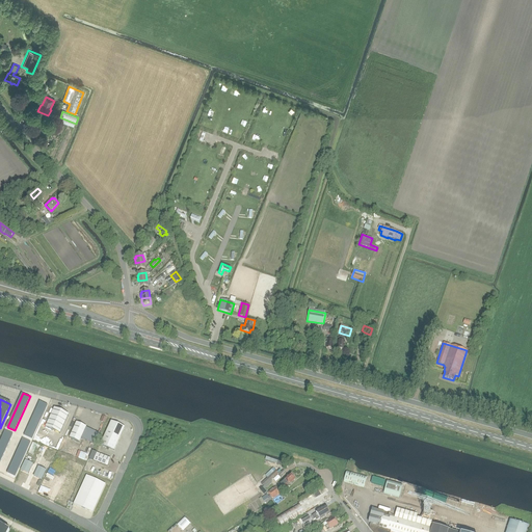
[(41,400),(24,434),(32,439),(48,404),(41,400)]
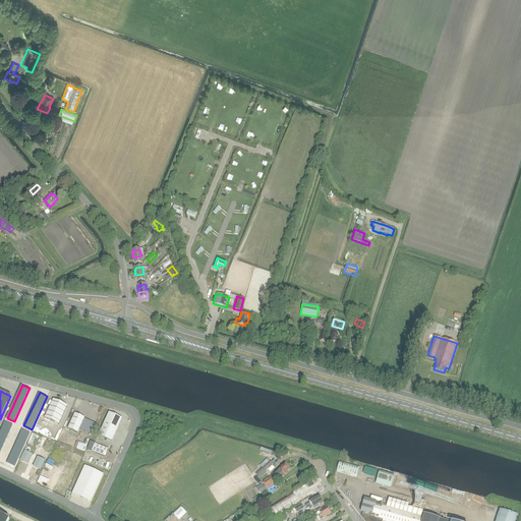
[(67,406),(53,399),(45,418),(59,424),(67,406)]
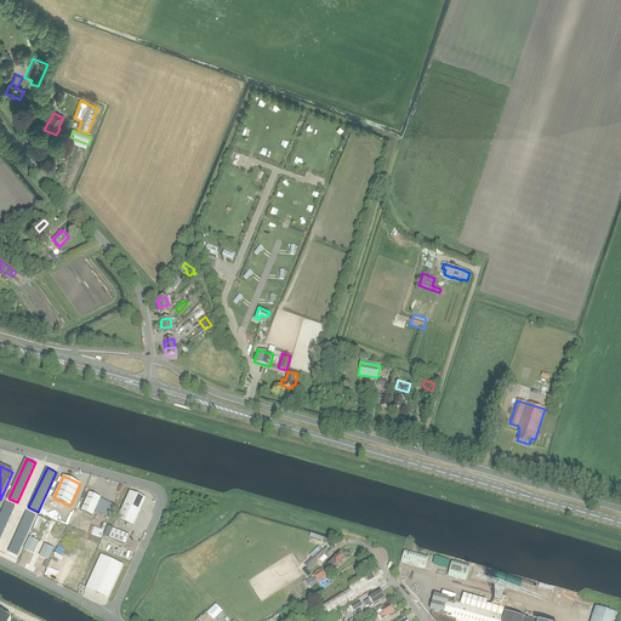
[(130,493),(118,519),(134,527),(146,500),(130,493)]
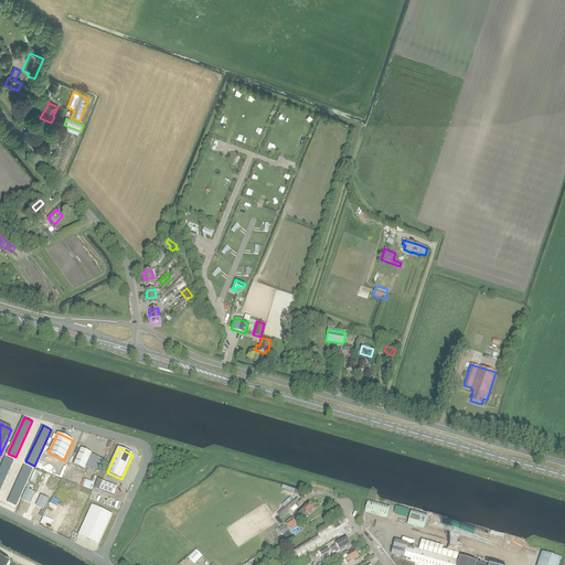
[(82,449),(74,465),(84,470),(92,454),(82,449)]
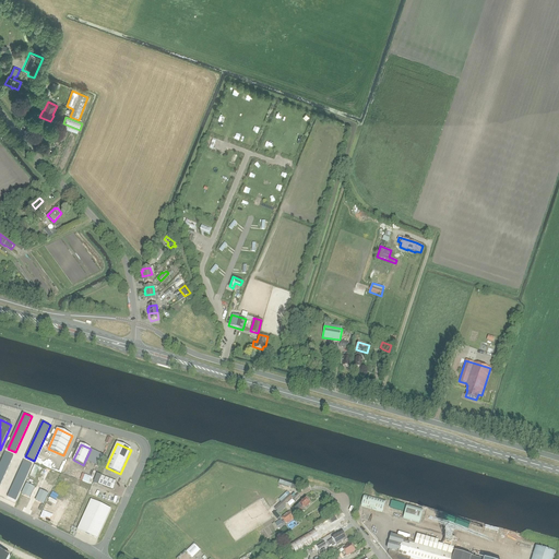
[(0,485),(13,456),(4,453),(0,463),(0,485)]
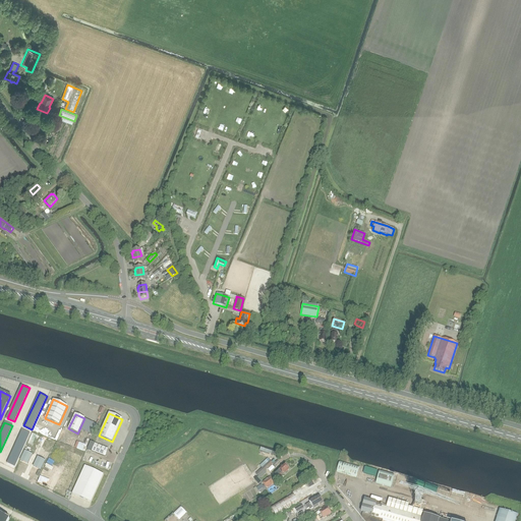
[(22,429),(7,464),(14,467),(30,433),(22,429)]
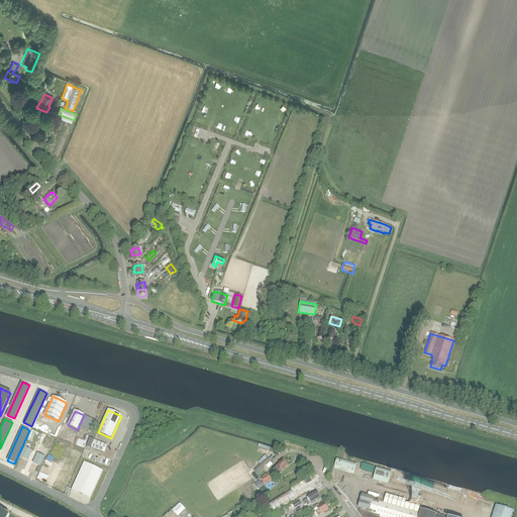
[(74,443),(82,446),(84,440),(76,437),(74,443)]
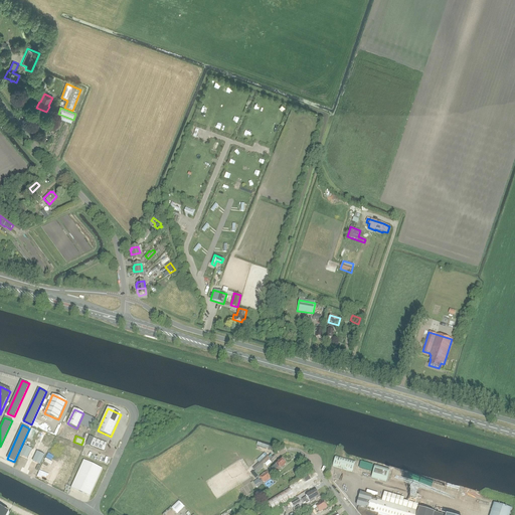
[(94,439),(91,447),(104,452),(107,444),(94,439)]
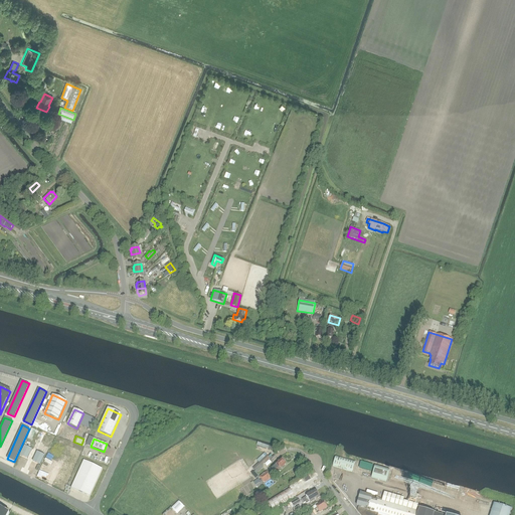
[(258,443),(256,446),(273,452),(274,448),(258,443)]
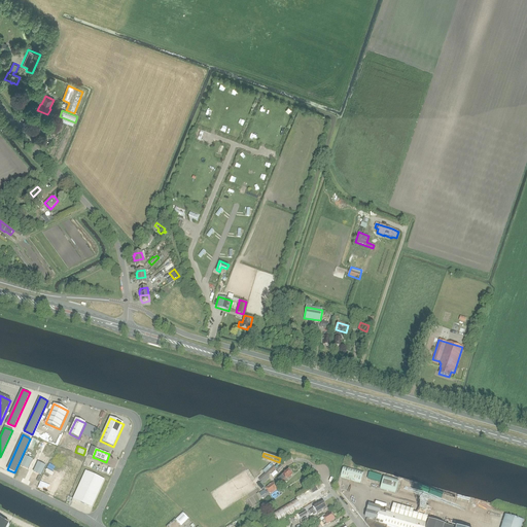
[(25,456),(21,465),(28,469),(32,460),(25,456)]
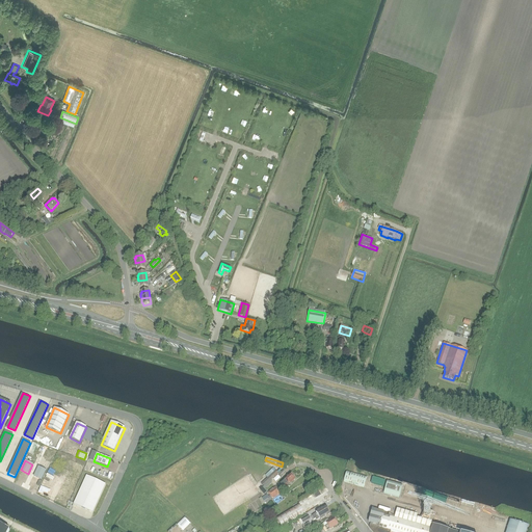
[(40,468),(34,477),(42,480),(47,472),(40,468)]
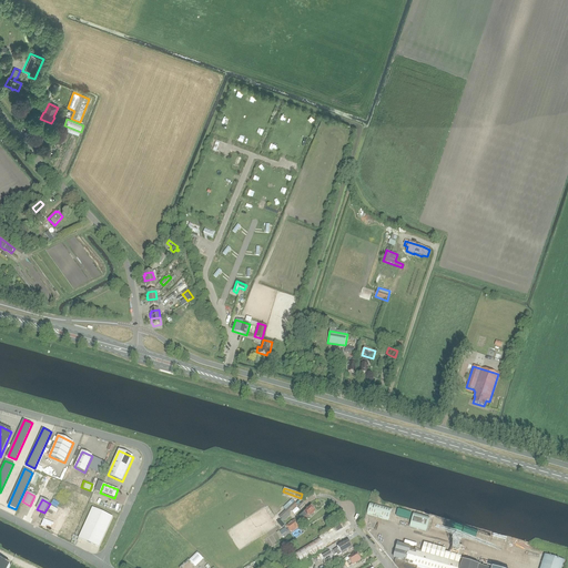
[(297,506),(294,503),(292,500),(283,508),(285,510),(279,517),(282,520),(297,506)]
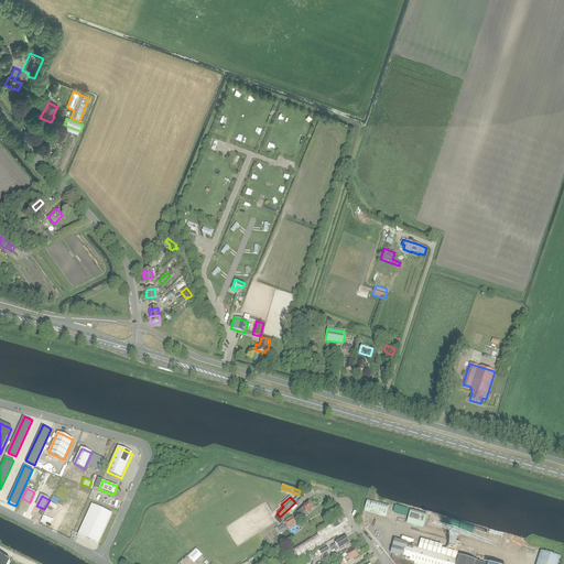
[(364,511),(375,514),(386,517),(389,506),(367,499),(364,511)]
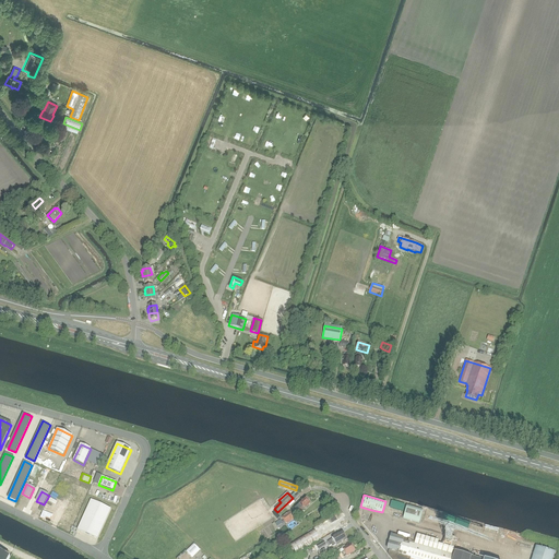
[(298,513),(302,509),(302,510),(310,503),(305,498),(294,509),(298,513)]
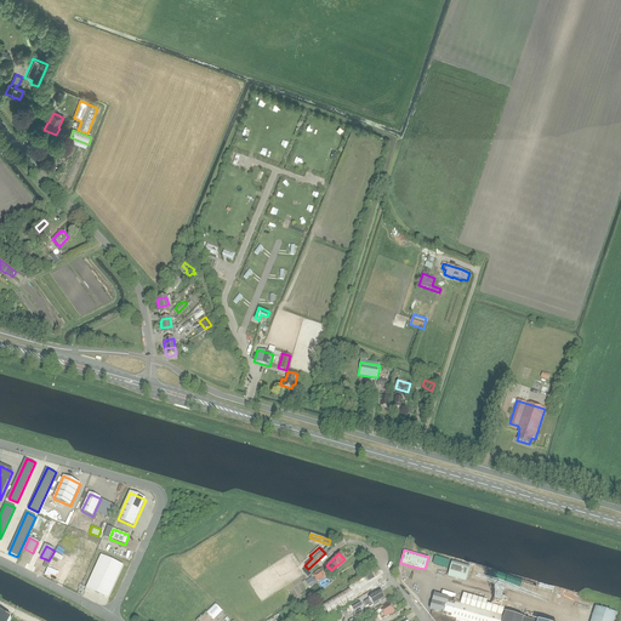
[(101,557),(85,590),(107,599),(123,567),(101,557)]
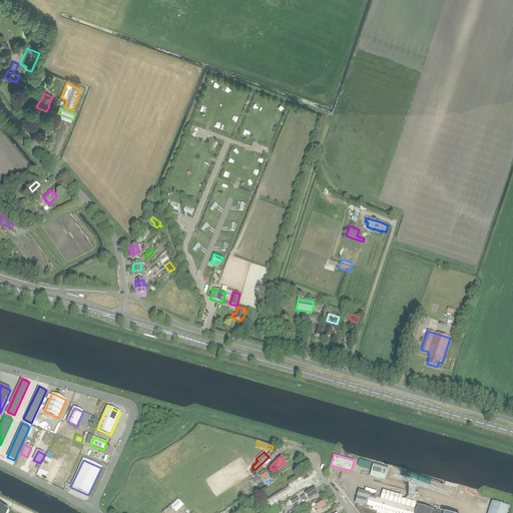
[(388,468),(373,464),(370,476),(385,480),(388,468)]
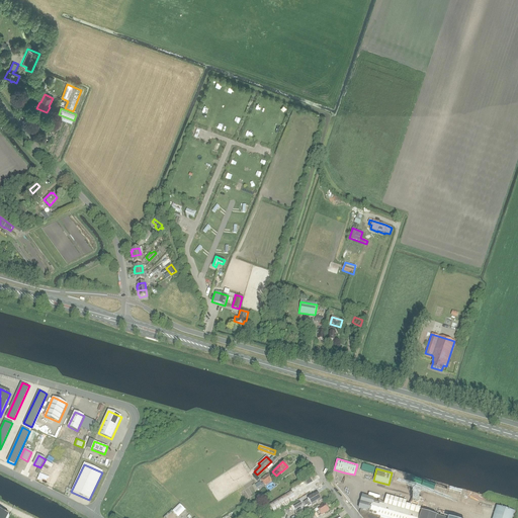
[(400,473),(399,480),(414,483),(415,476),(400,473)]
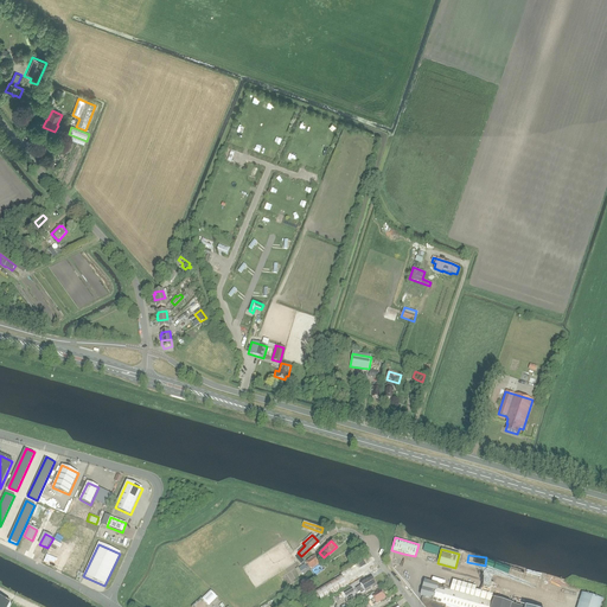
[(319,563),(314,556),(305,562),(310,568),(311,569),(319,563)]
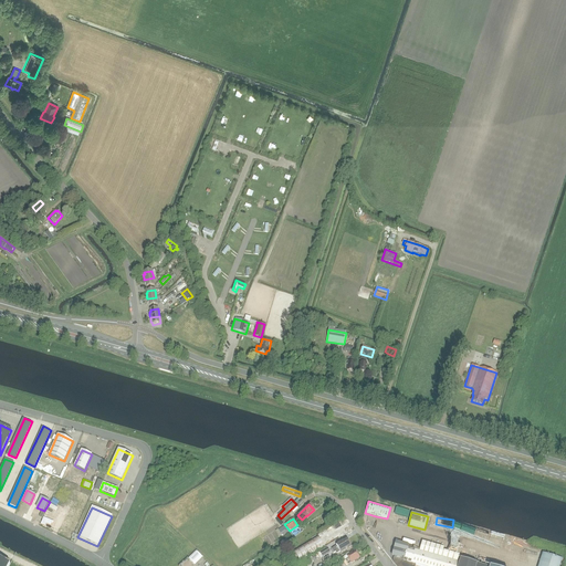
[(454,521),(452,527),(467,532),(469,525),(454,521)]
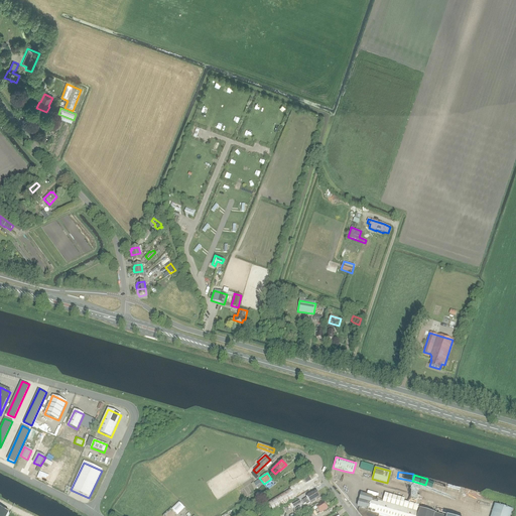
[(426,485),(439,489),(440,482),(428,479),(426,485)]
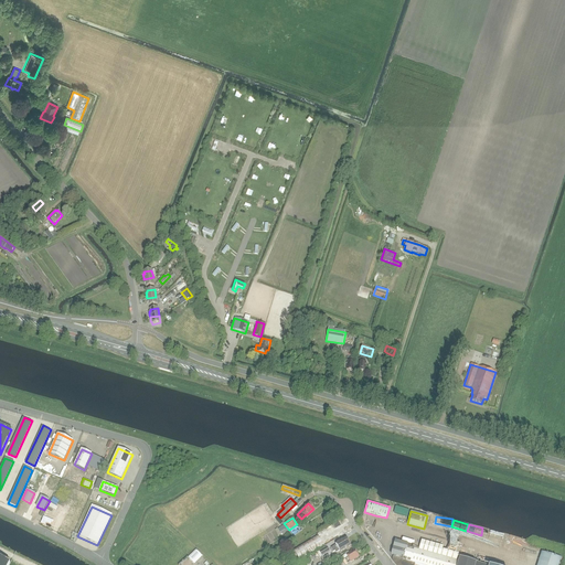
[(317,535),(292,550),(299,560),(323,545),(317,535)]
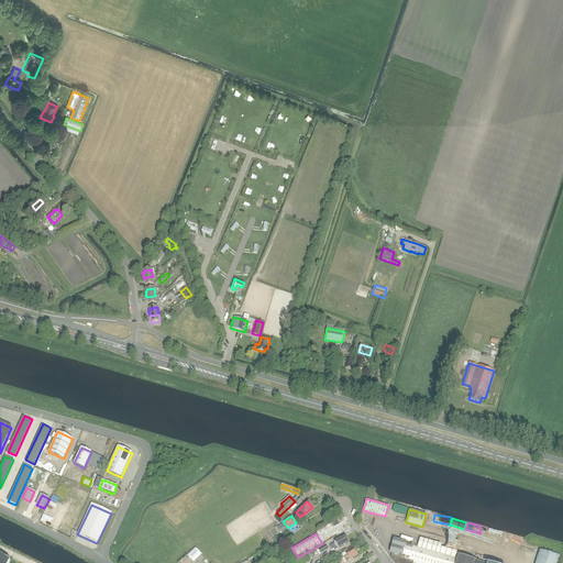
[(337,540),(337,541),(334,542),(334,543),(331,545),(330,547),(332,550),(333,550),(334,551),(338,549),(338,550),(349,543),(349,542),(348,540),(348,541),(346,539),(345,537),(344,536),(339,540),(338,539),(337,540)]
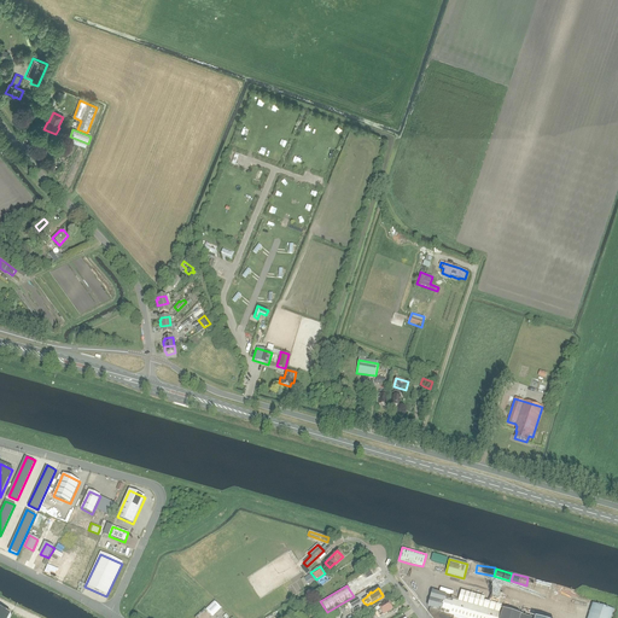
[(430,608),(429,613),(432,617),(453,617),(454,617),(456,617),(524,617),(502,612),(501,614),(500,614),(502,606),(483,601),(484,598),(461,590),(458,600),(445,596),(432,592),(427,608),(430,608)]
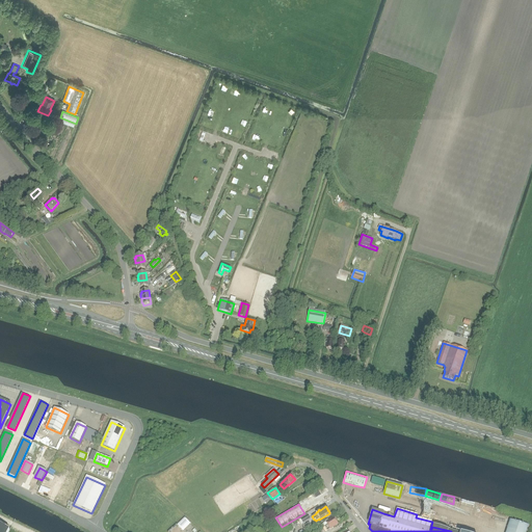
[(302,524),(307,522),(310,520),(309,517),(308,514),(300,519),(302,524)]
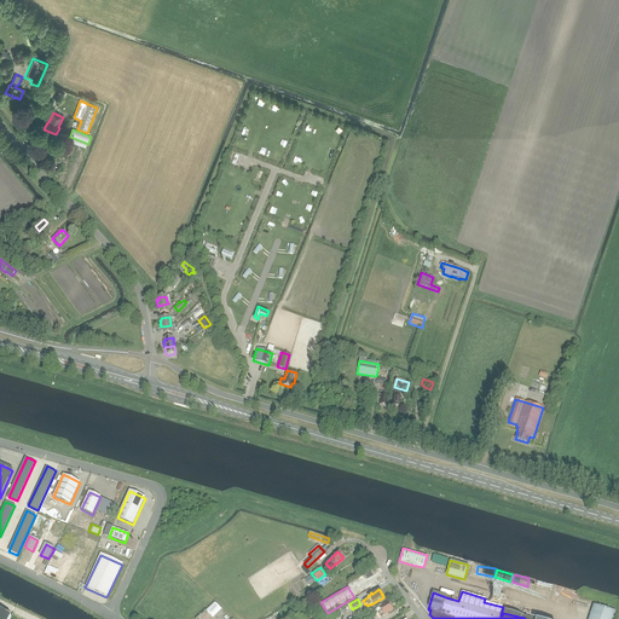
[(221,609),(214,602),(206,611),(212,618),(221,609)]
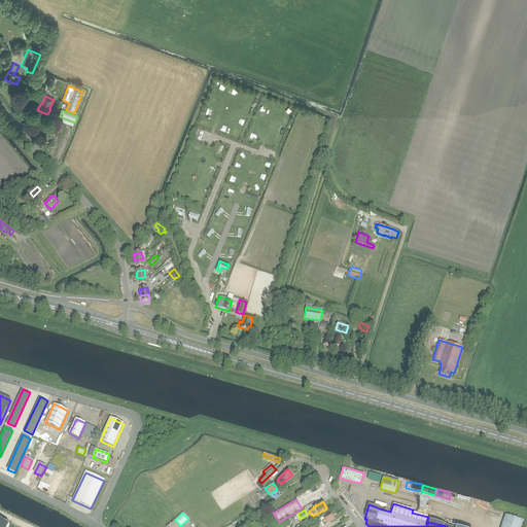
[(322,523),(332,516),(330,513),(320,519),(322,523)]
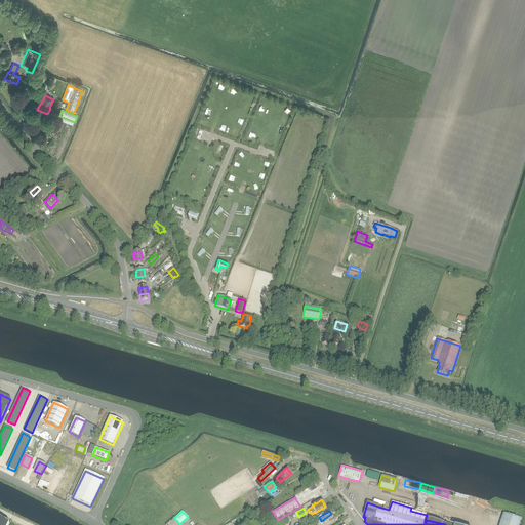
[(519,524),(521,519),(503,513),(498,524),(519,524)]
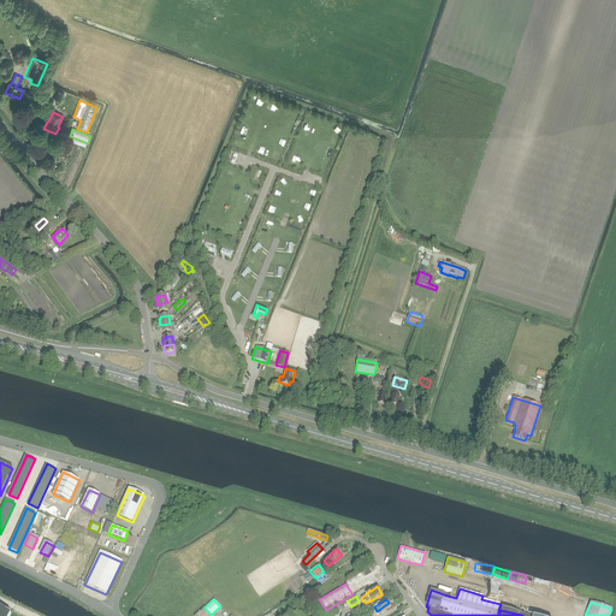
[(389,603),(377,611),(379,615),(391,608),(389,603)]
